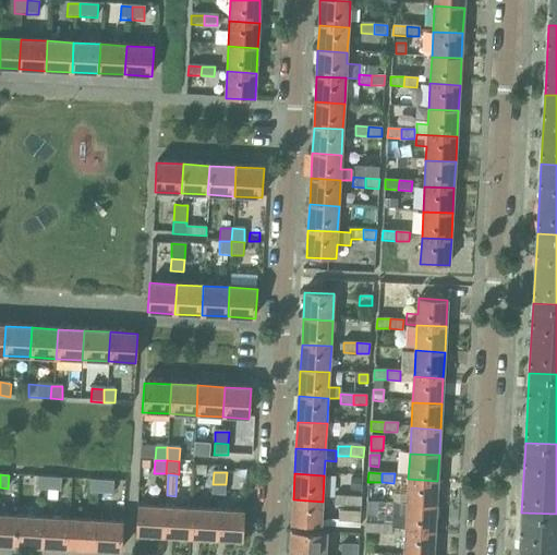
[(37,491),(49,492),(50,479),(38,478),(37,491)]
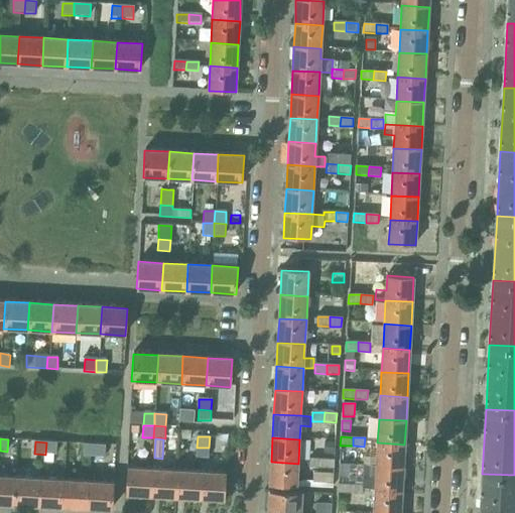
[(46,442),(45,455),(56,455),(56,442),(46,442)]
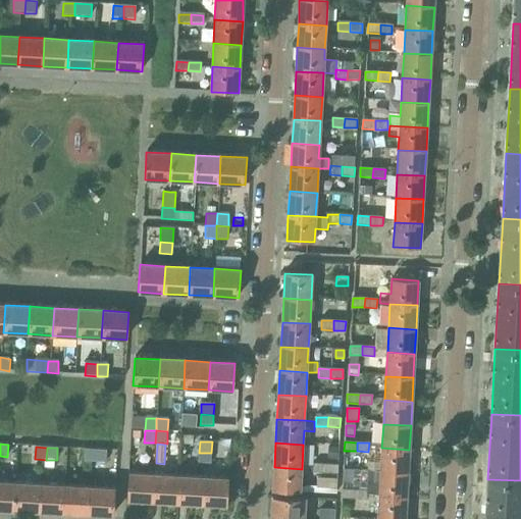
[(328,448),(328,460),(336,460),(337,449),(328,448)]
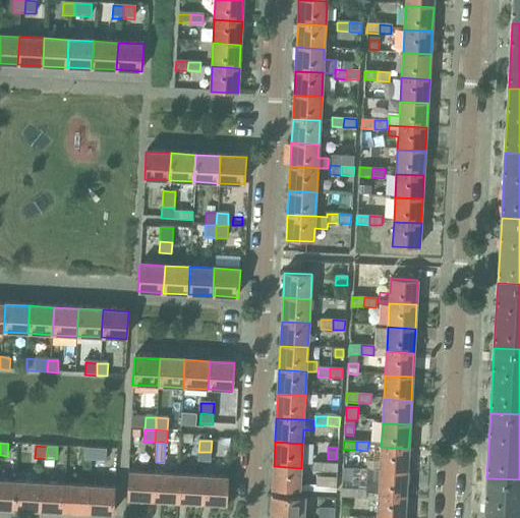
[(370,459),(369,470),(380,471),(407,472),(408,449),(381,447),(381,460),(370,459)]
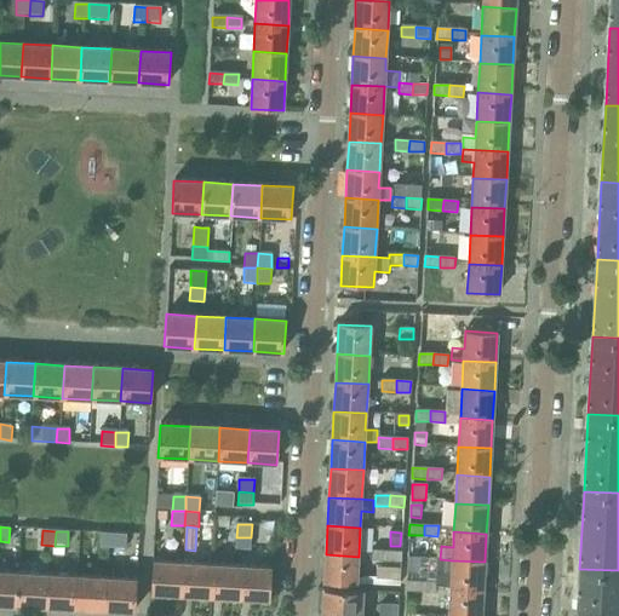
[(99,547),(113,548),(113,534),(101,533),(99,547)]
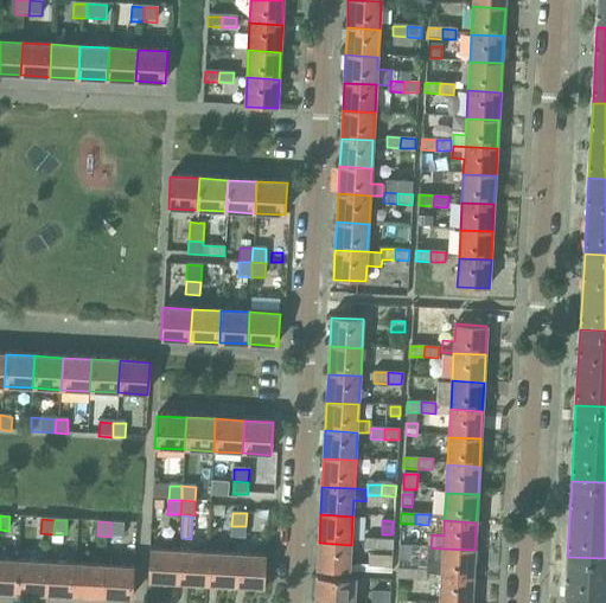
[(110,523),(110,537),(123,538),(123,524),(110,523)]
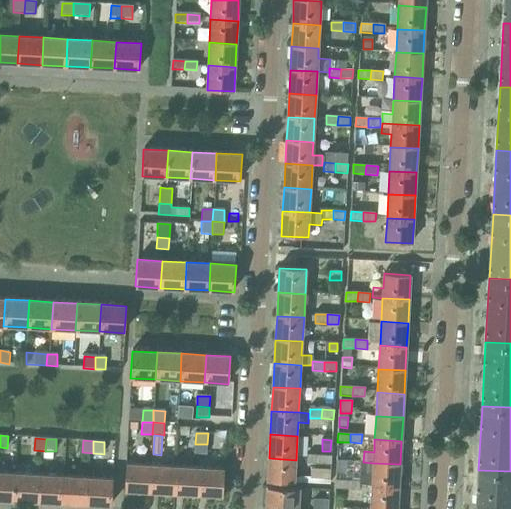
[(207,444),(195,444),(194,454),(207,455),(207,444)]
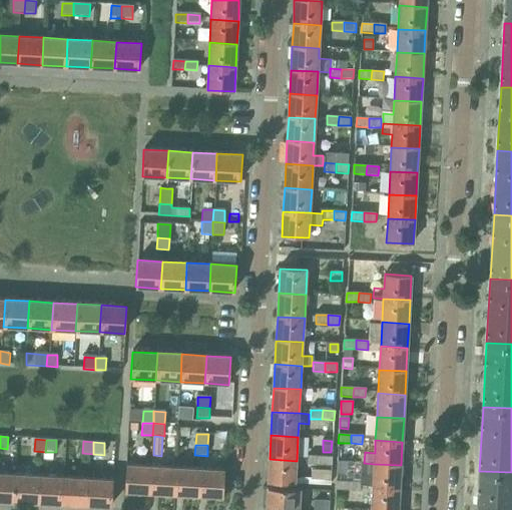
[(308,465),(320,466),(320,458),(308,457),(308,465)]
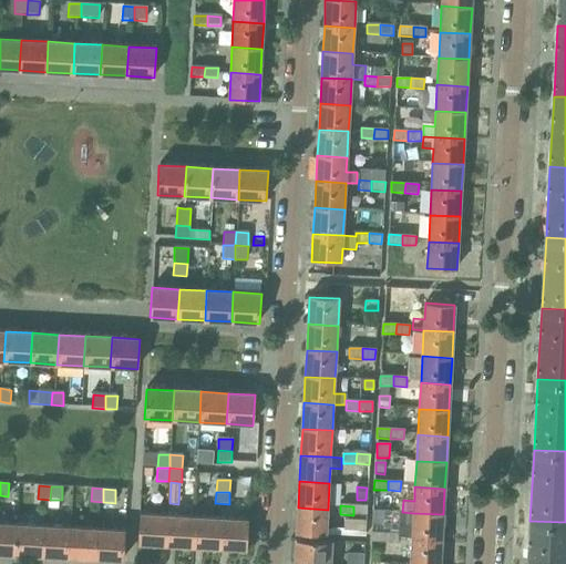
[(353,506),(353,515),(367,516),(367,506),(353,506)]
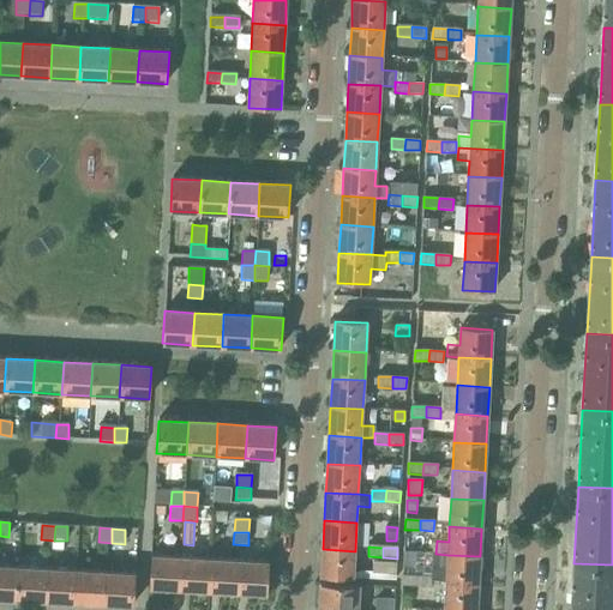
[(355,551),(323,549),(320,577),(353,579),(353,574),(355,551)]
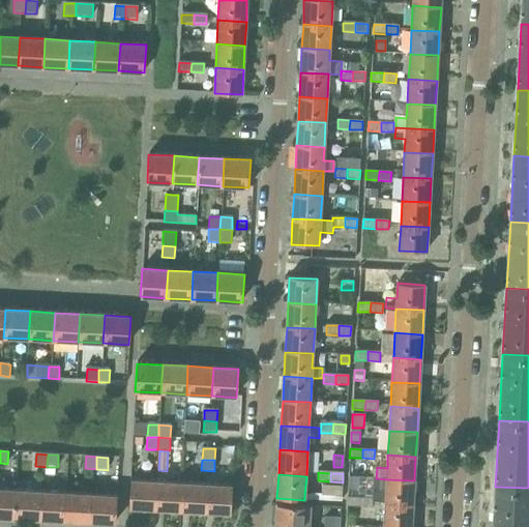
[(348,477),(348,490),(358,491),(358,478),(348,477)]
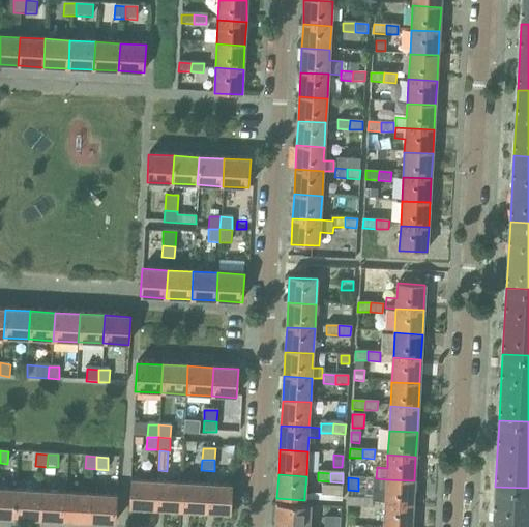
[(375,503),(385,504),(413,505),(414,480),(386,479),(385,494),(375,493),(375,503)]
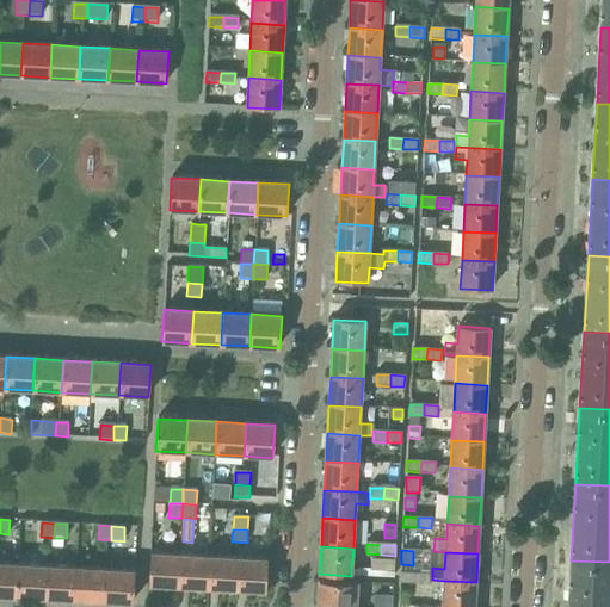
[(149,584),(178,587),(179,555),(151,553),(149,584)]
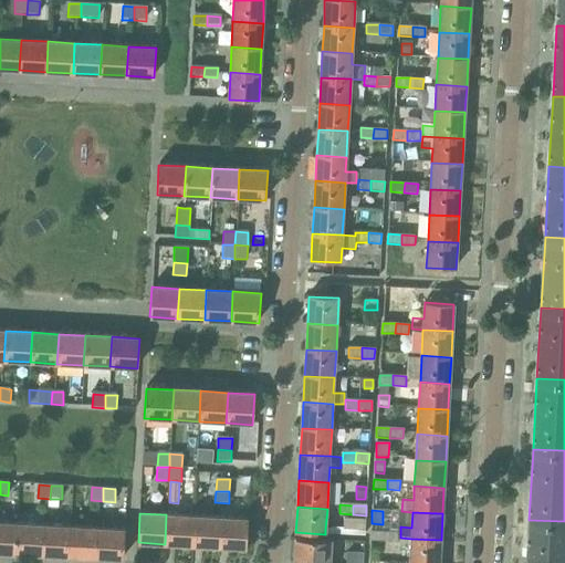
[(165,544),(190,545),(192,515),(166,514),(165,544)]
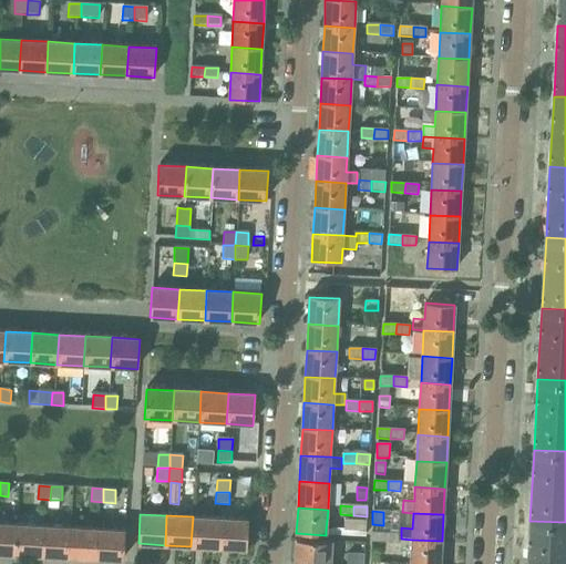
[(191,546),(218,547),(220,519),(193,516),(191,546)]
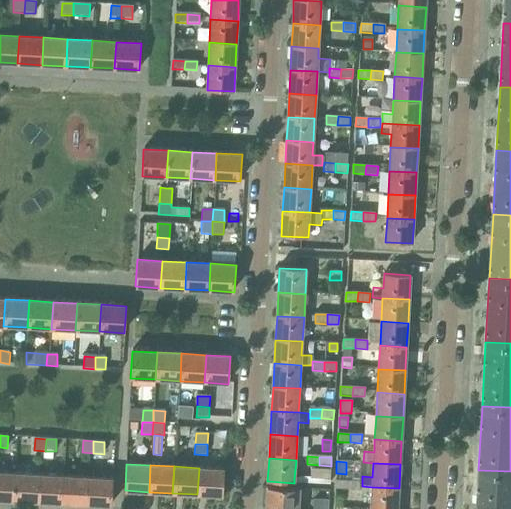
[(199,468),(197,494),(223,496),(224,469),(199,468)]
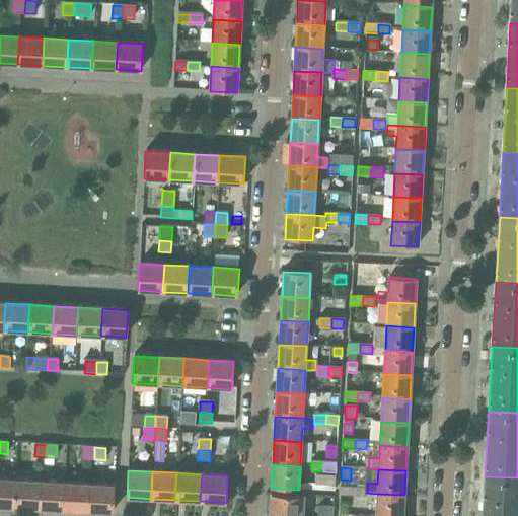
[(298,486),(298,490),(334,492),(335,488),(335,476),(315,475),(314,486),(298,486)]
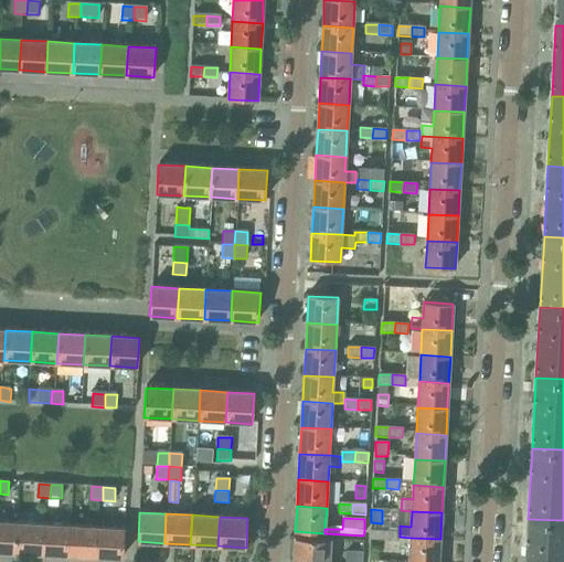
[(563,561),(563,520),(528,519),(524,561),(563,561)]
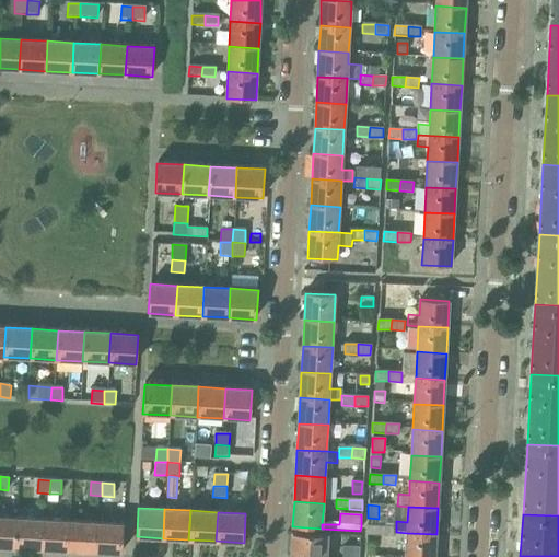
[(0,546),(14,547),(16,519),(0,517),(0,546)]
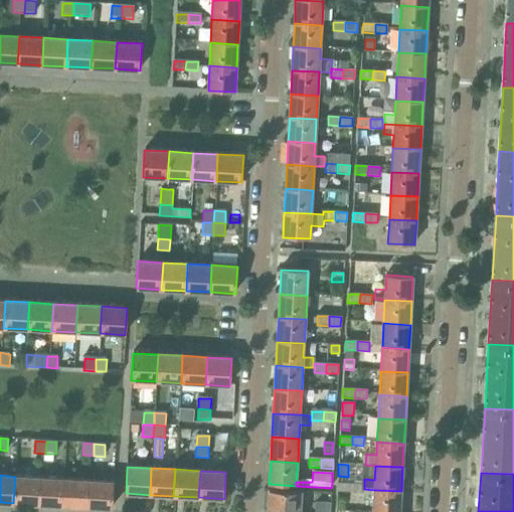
[(13,503),(38,505),(39,478),(15,477),(13,503)]
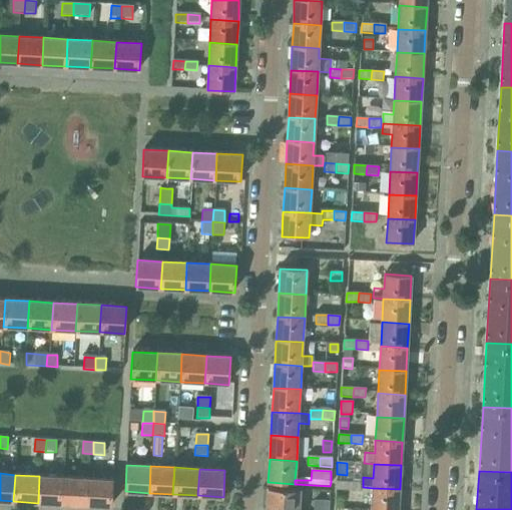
[(38,503),(62,504),(63,477),(39,476),(38,503)]
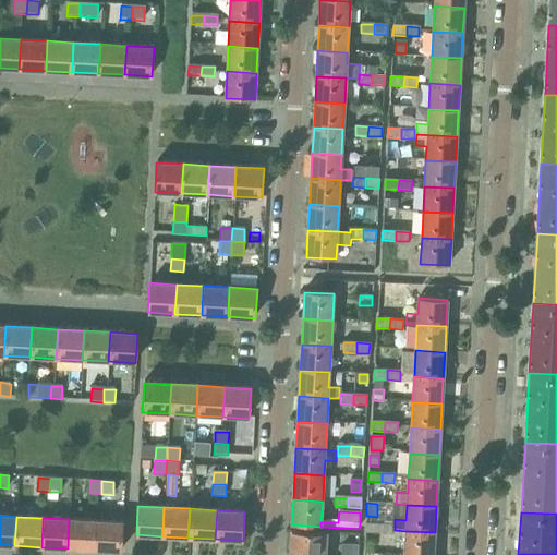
[(68,549),(94,550),(96,521),(69,519),(68,549)]
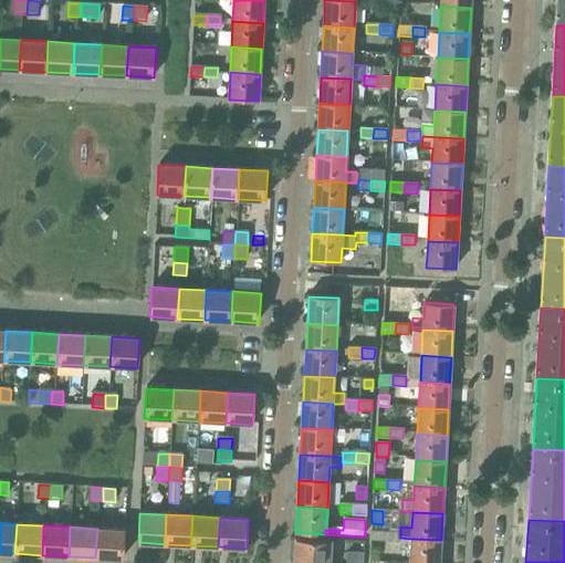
[(97,529),(95,558),(123,560),(125,530),(97,529)]
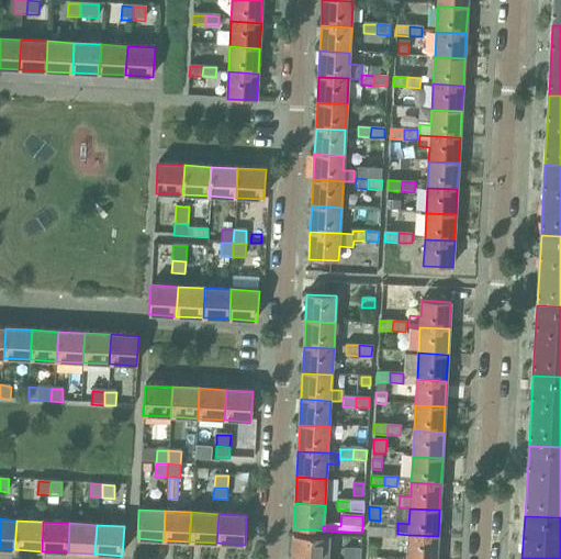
[(368,537),(381,538),(382,528),(368,527),(368,537)]
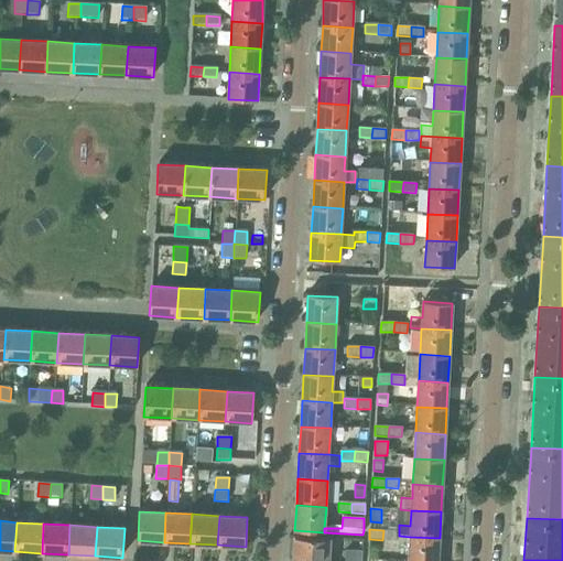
[(383,530),(382,540),(396,540),(397,530),(383,530)]
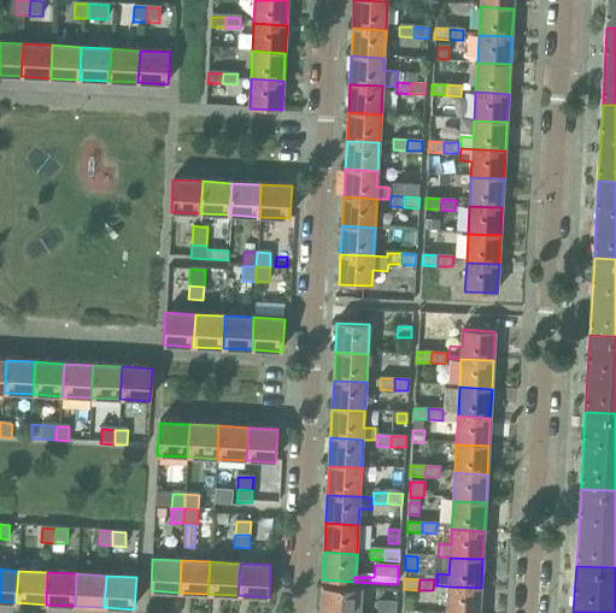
[(322,587),(321,612),(359,612),(361,589),(322,587)]
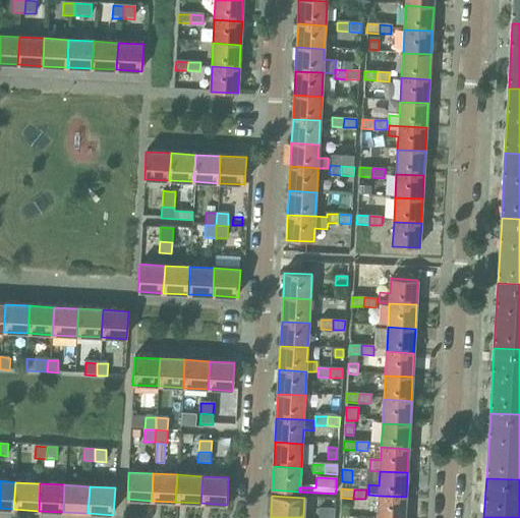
[(379,496),(378,517),(404,517),(406,497),(379,496)]
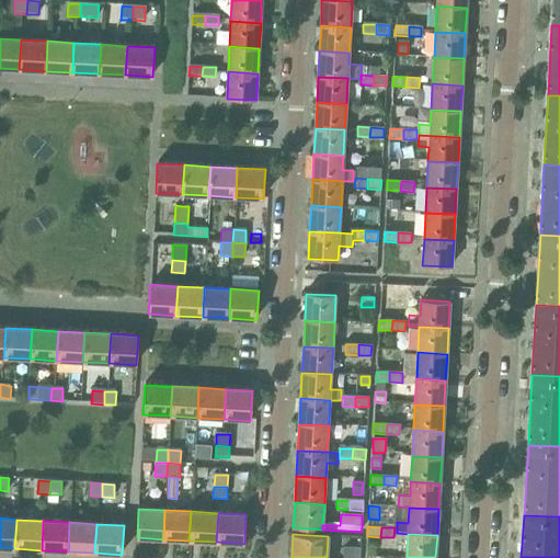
[(345,548),(344,557),(361,557),(362,549),(345,548)]
